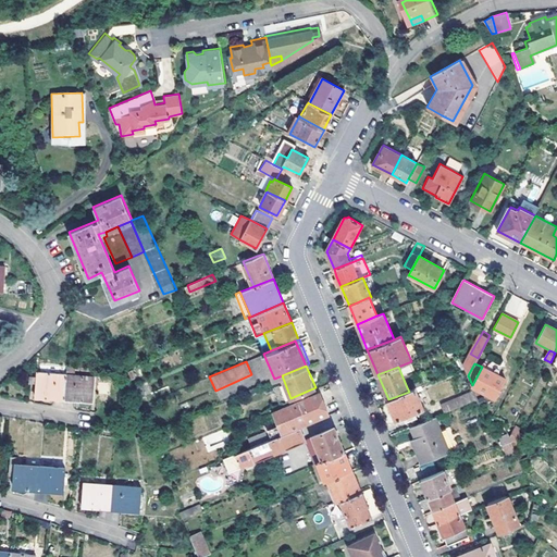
[(482,367),(472,385),(495,398),(505,380),(482,367)]
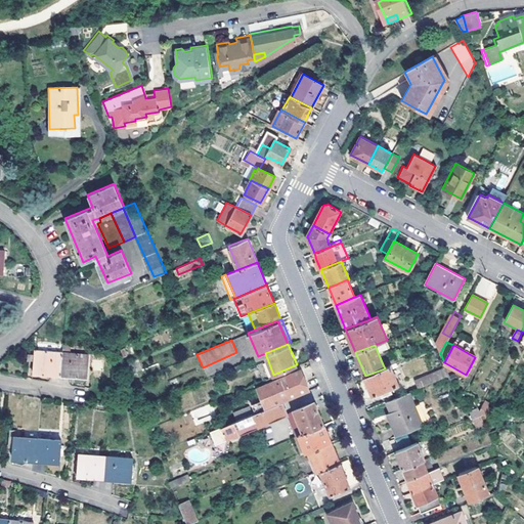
[(61,375),(63,352),(38,349),(35,370),(61,375)]
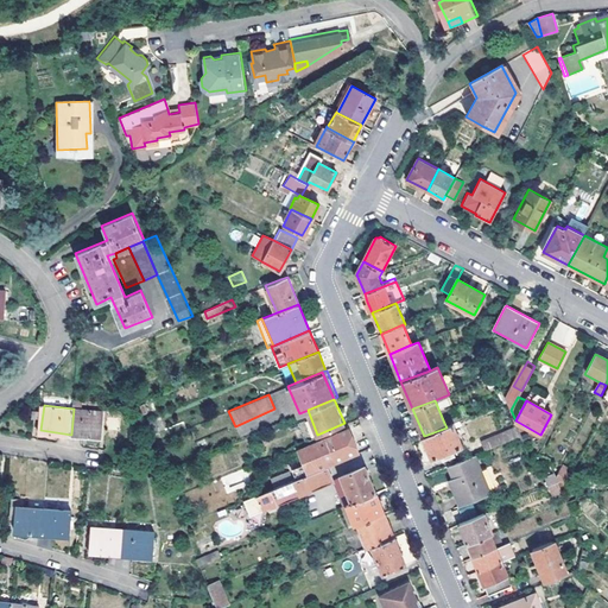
[(74,409),(71,435),(102,438),(106,412),(74,409)]
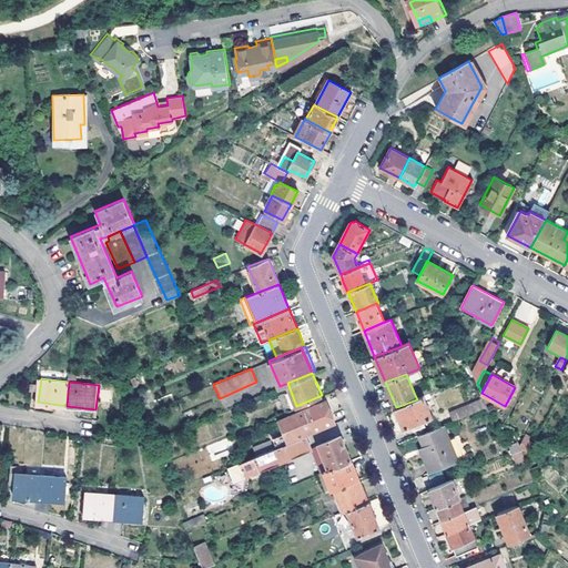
[(424,396),(417,399),(396,407),(404,427),(433,416),(424,396)]
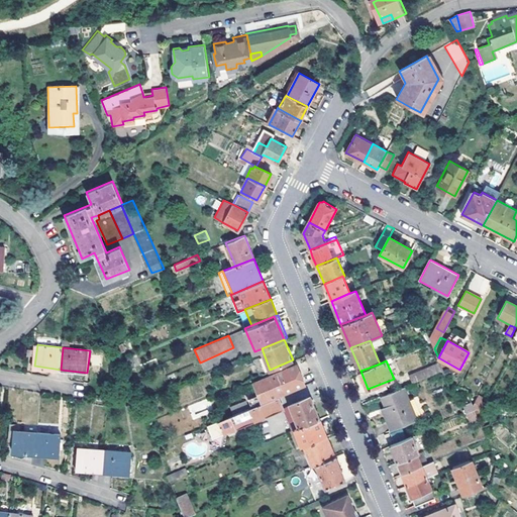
[(271,398),(278,396),(306,384),(297,363),(253,381),(260,394),(253,397),(256,404),(271,398)]
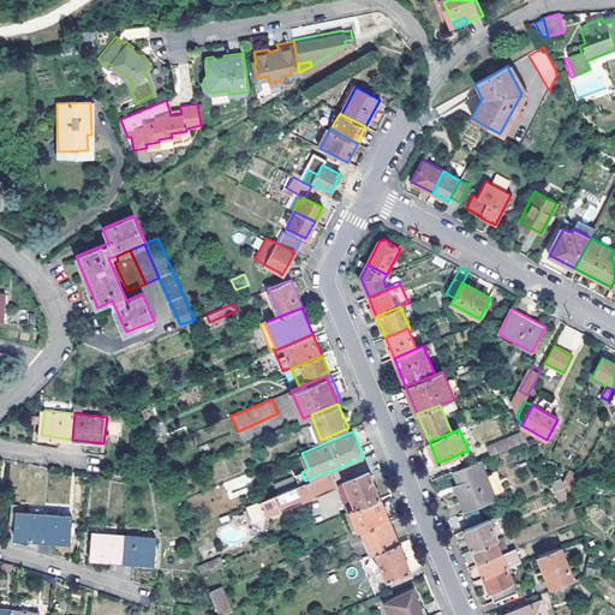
[(523,433),(493,445),(496,455),(526,443),(523,433)]
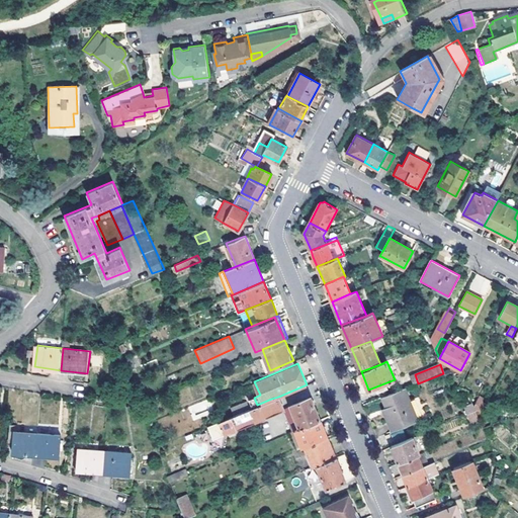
[(386,407),(396,430),(419,421),(405,389),(382,397),(386,407)]
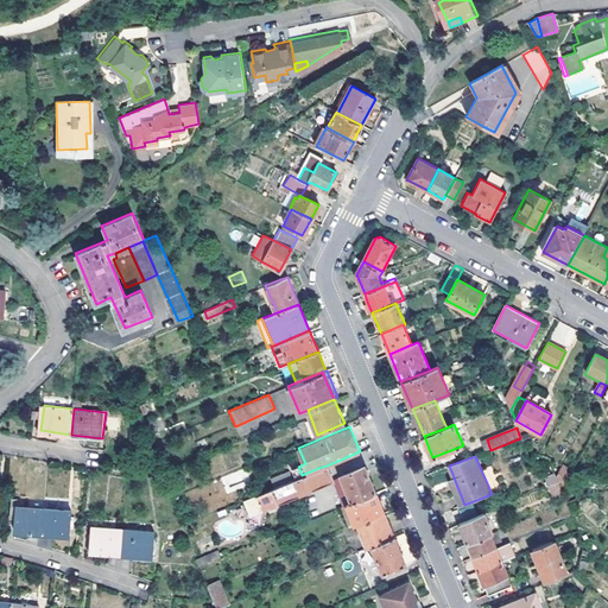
[(365,466),(333,479),(331,479),(333,481),(336,491),(343,506),(347,505),(377,493),(365,466)]
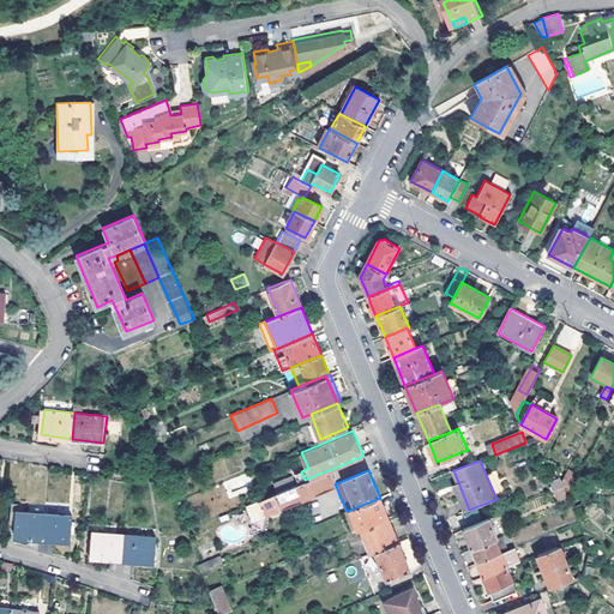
[(555,498),(579,486),(572,471),(548,483),(555,498)]
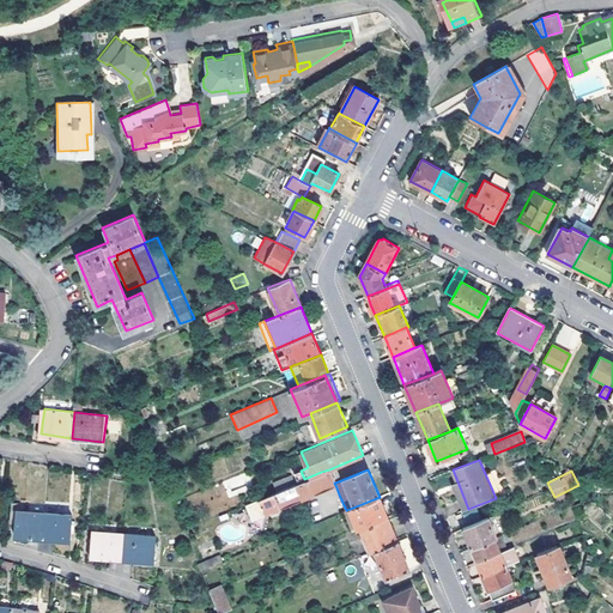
[(327,489),(321,472),(304,479),(297,483),(236,508),(242,522),(327,489)]
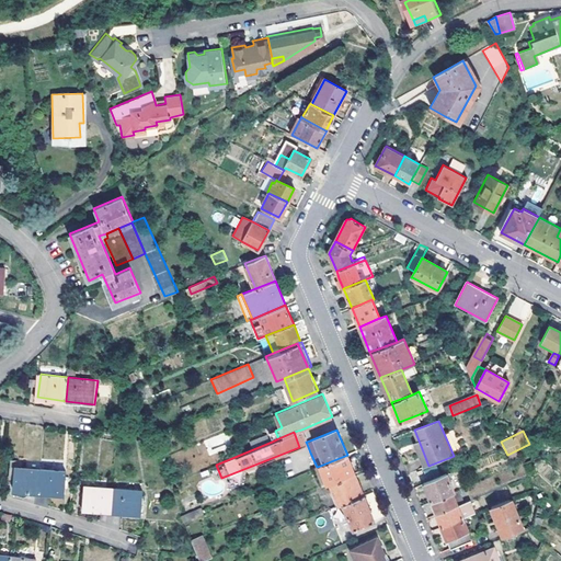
[(424,468),(428,466),(419,441),(414,443),(424,468)]
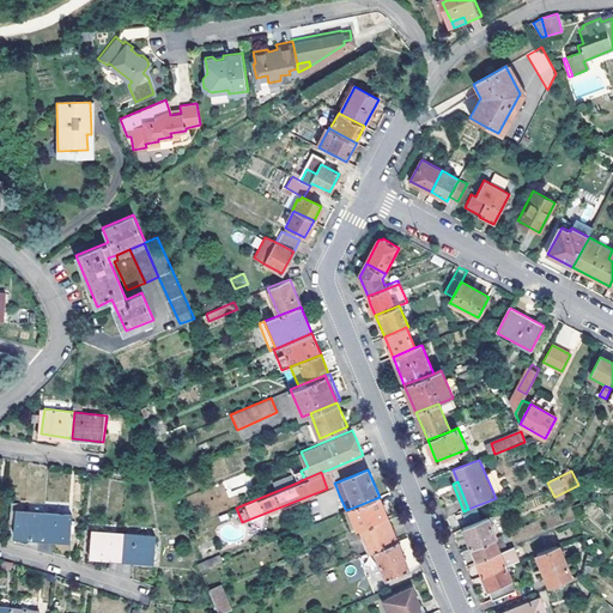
[(346,510),(339,495),(331,498),(338,514),(344,511),(346,510)]
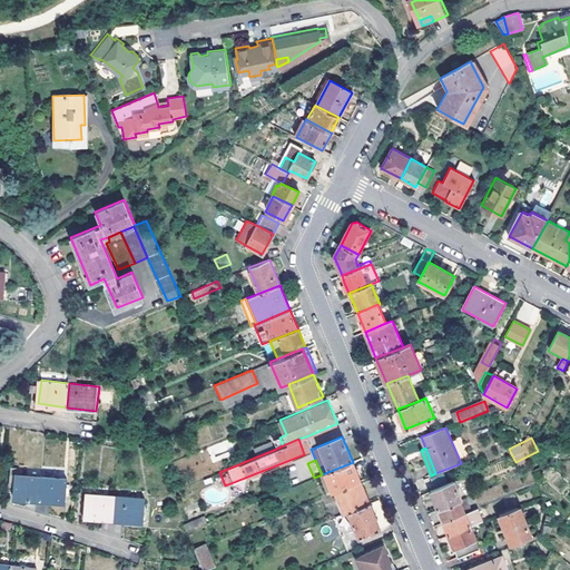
[(335,490),(361,480),(353,462),(325,473),(333,491),(335,490)]
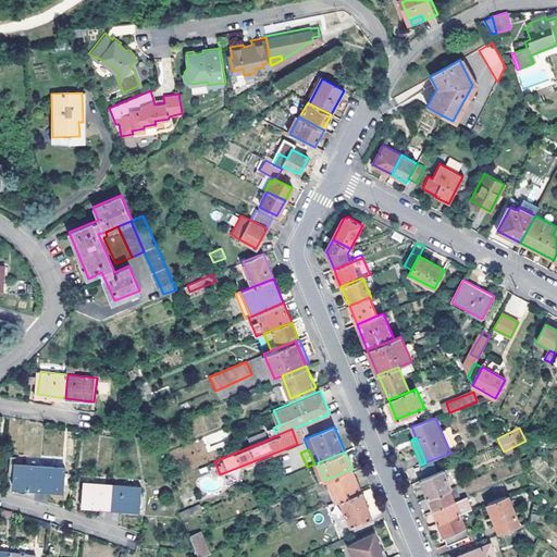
[(322,481),(325,480),(318,462),(314,463),(312,465),(320,482),(322,481)]
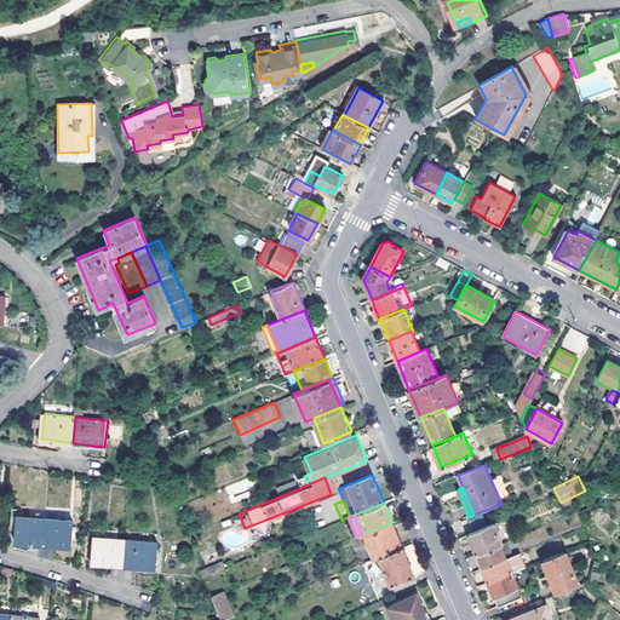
[(45,544),(46,520),(18,517),(17,532),(17,543),(45,544)]
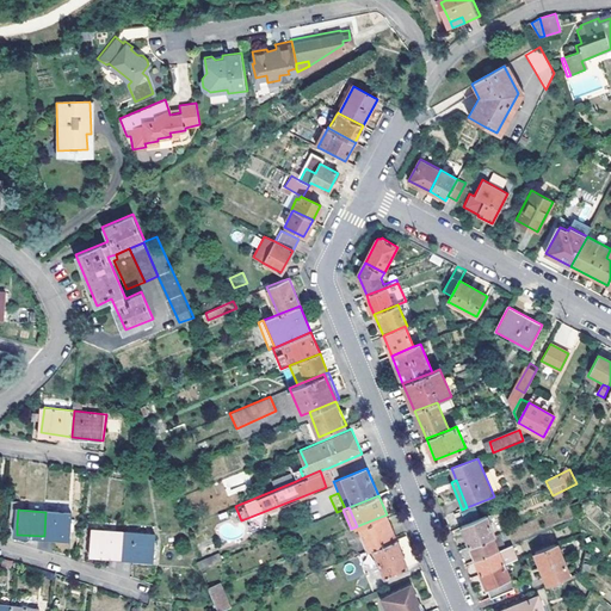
[(45,512),(44,536),(72,538),(73,514),(45,512)]
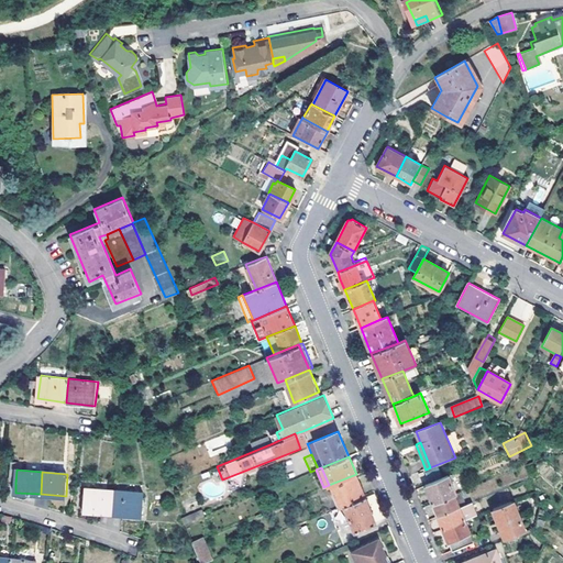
[(344,505),(365,496),(356,474),(331,484),(340,506),(344,505)]
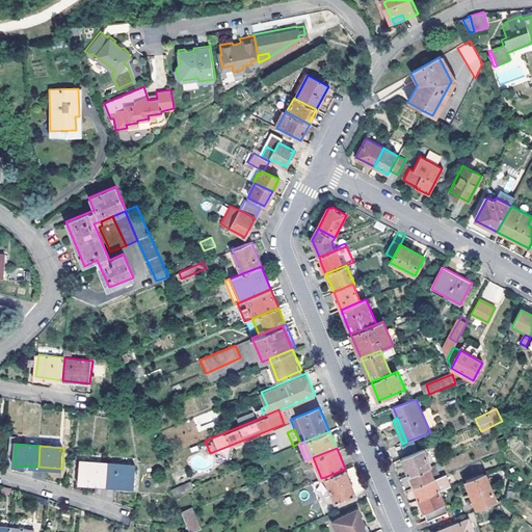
[(429,467),(431,466),(424,449),(402,457),(408,475),(429,467)]
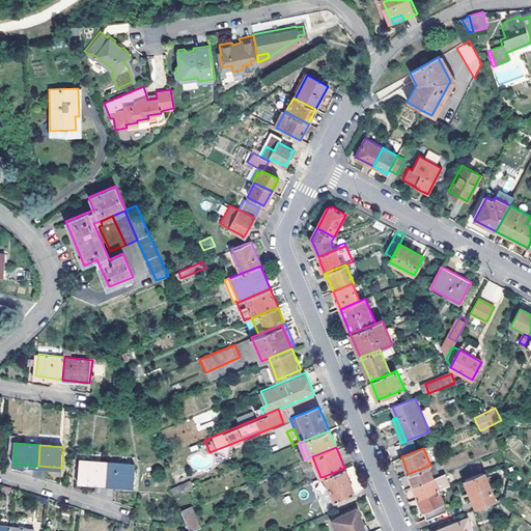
[(108,485),(109,464),(82,462),(81,482),(108,485)]
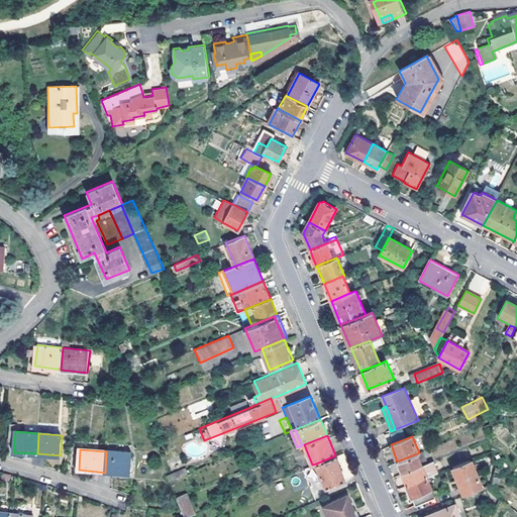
[(106,451),(105,473),(131,475),(132,453),(106,451)]
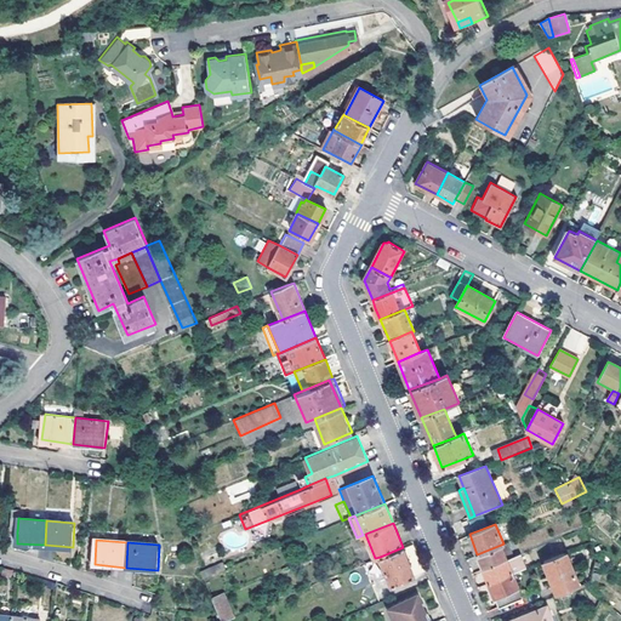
[(507,542),(503,543),(501,545),(506,557),(512,554),(507,542)]
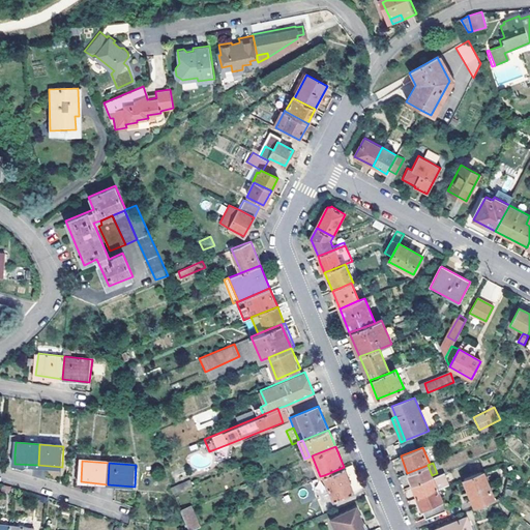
[(413,486),(433,477),(432,475),(428,465),(407,473),(413,486)]
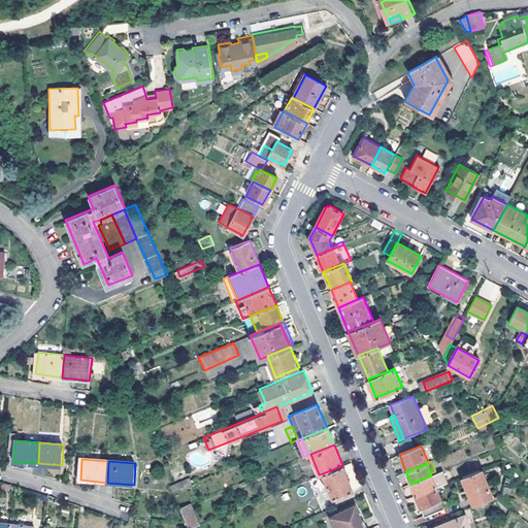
[(342,465),(323,473),(326,482),(323,483),(325,488),(328,486),(333,497),(353,489),(342,465)]
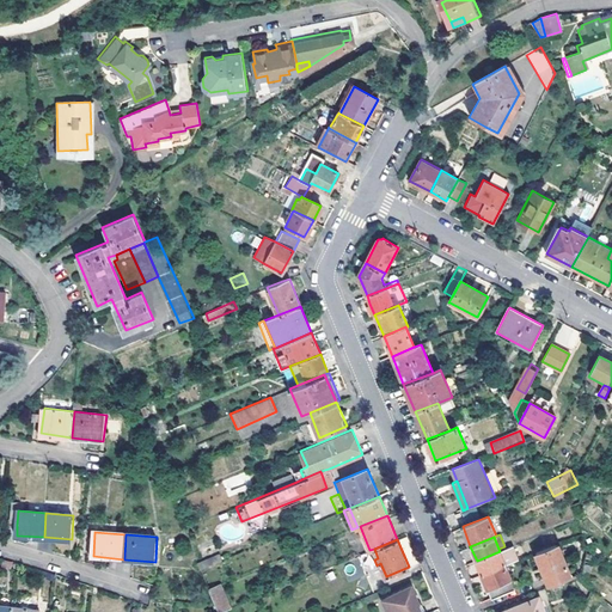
[(549,583),(570,571),(560,543),(536,552),(549,583)]
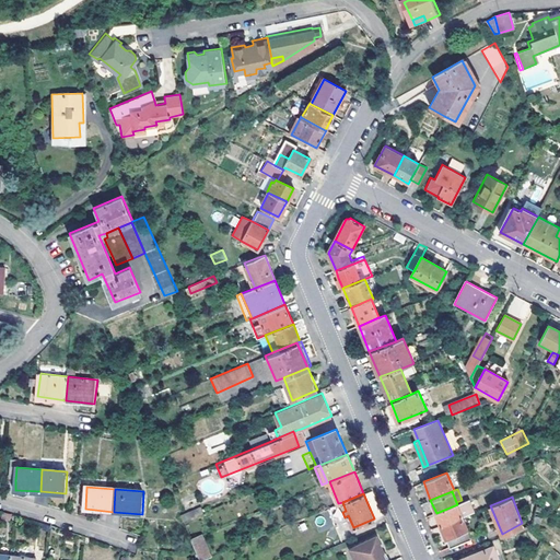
[(476,498),(457,504),(463,516),(480,510),(476,498)]
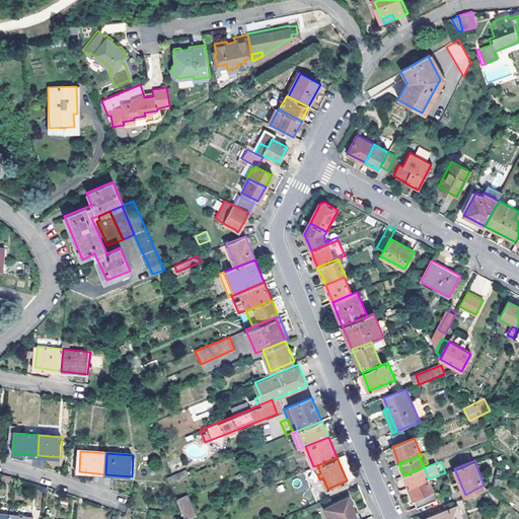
[(409,487),(429,478),(424,467),(404,475),(409,487)]
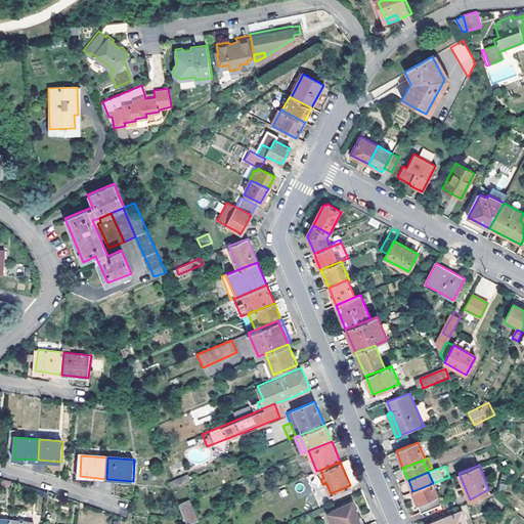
[(188,473),(180,476),(182,482),(191,478),(188,473)]
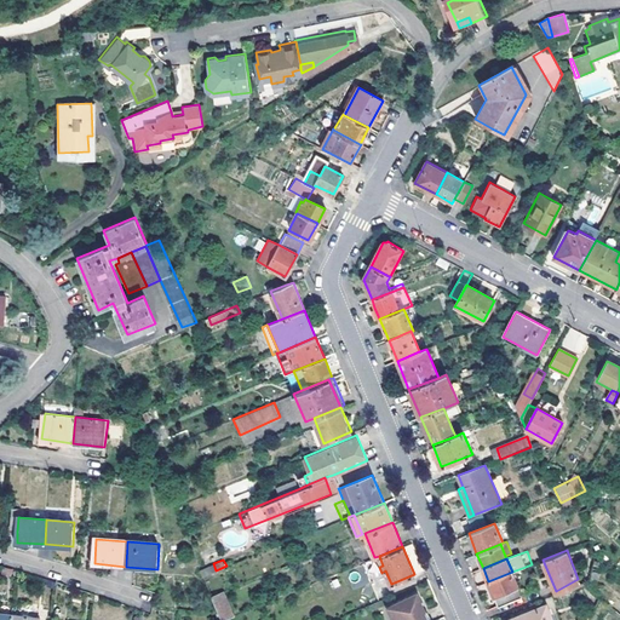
[(216,570),(213,563),(202,568),(205,575),(216,570)]
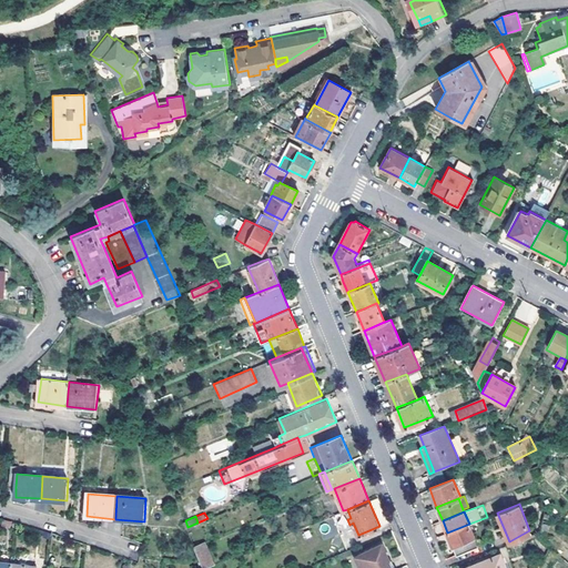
[(478,546),(469,524),(447,533),(456,555),(478,546)]
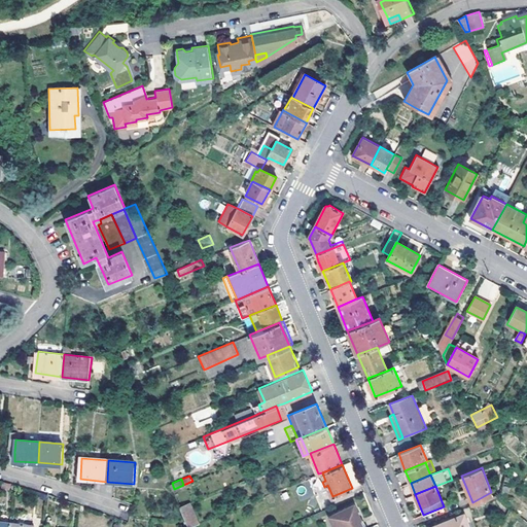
[(187,521),(189,526),(200,523),(190,501),(181,505),(187,521)]
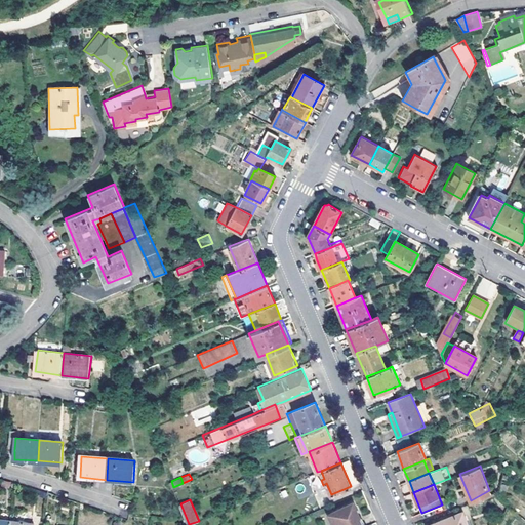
[(359,524),(358,520),(359,516),(352,502),(327,514),(332,524),(359,524)]
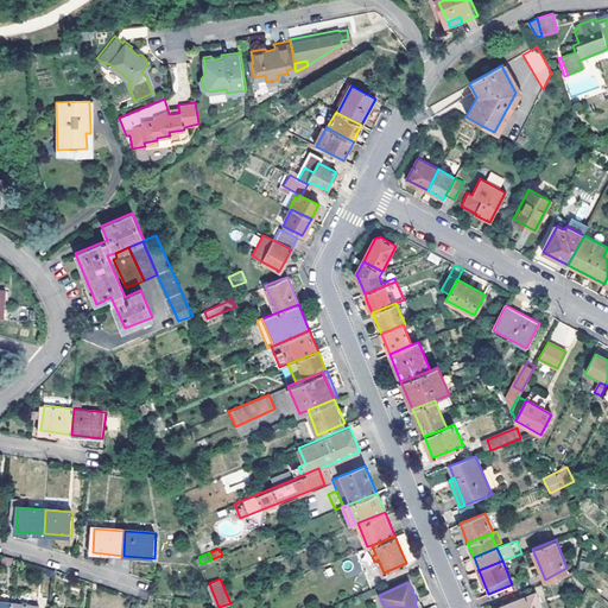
[(543,607),(537,593),(496,607),(543,607)]
